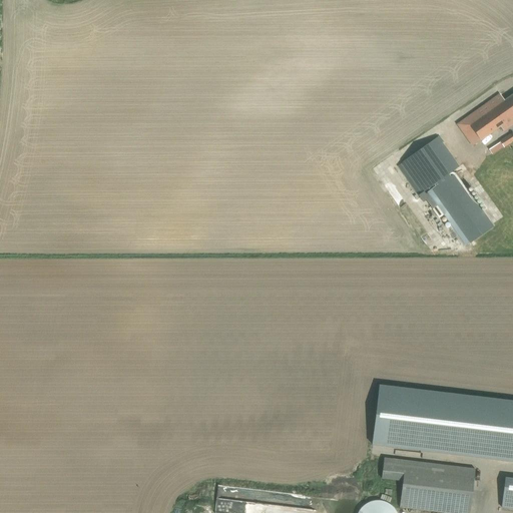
[(512,94),(510,97),(505,100),(500,94),(458,124),(473,145),(512,116),(512,94)]
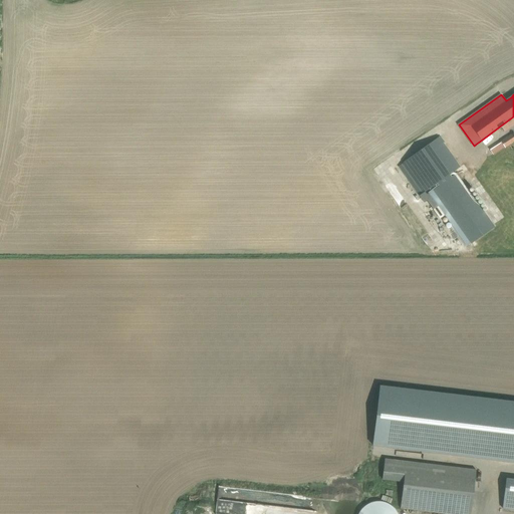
[(507,137),(501,141),(501,142),(505,147),(505,148),(511,144),(507,137)]
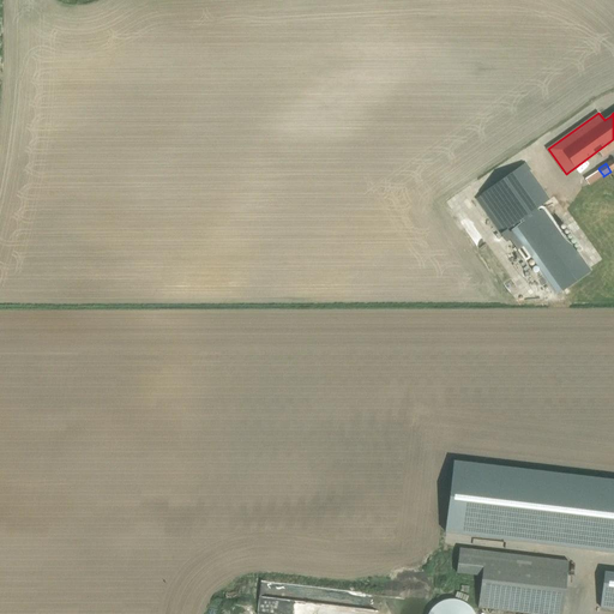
[(481,194),(476,199),(501,234),(506,230),(507,229),(521,220),(523,222),(539,211),(536,209),(549,199),(524,164),(481,194)]
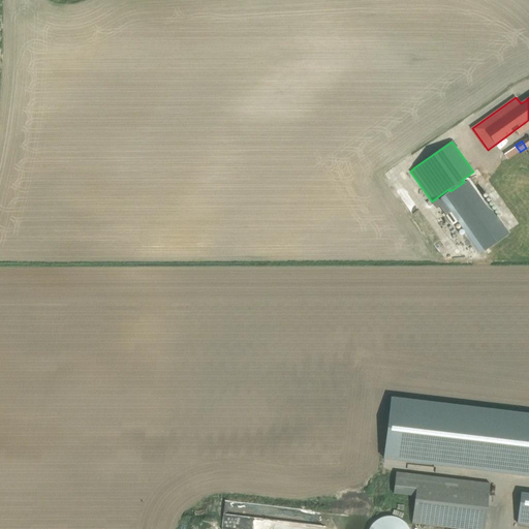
[(436,198),(432,201),(437,209),(439,207),(453,225),(459,221),(480,252),(485,250),(485,251),(500,240),(508,235),(485,201),(485,199),(481,196),(469,179),(464,182),(450,191),(445,194),(439,199),(437,197),(436,198)]
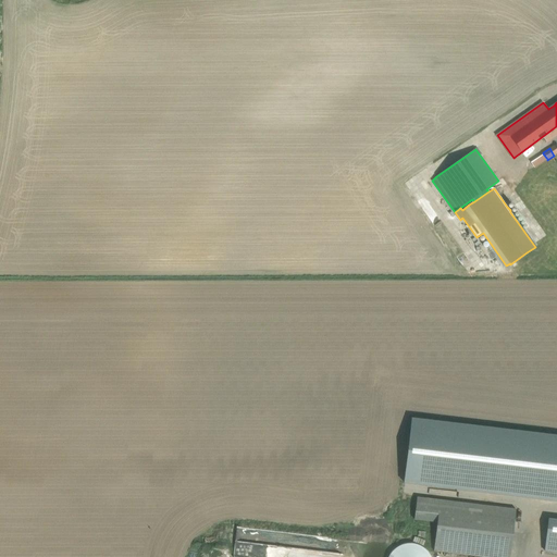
[(556,434),(412,418),(405,482),(556,499),(556,434)]
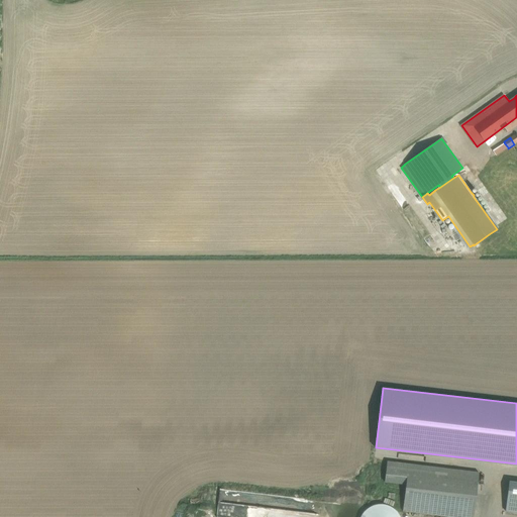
[(473,516),(479,473),(387,461),(385,482),(406,485),(403,511),(445,516),(473,516)]
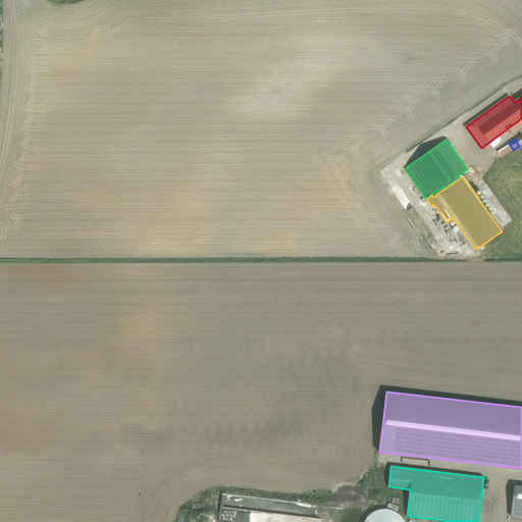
[(521,486),(514,485),(511,517),(521,517),(521,486)]
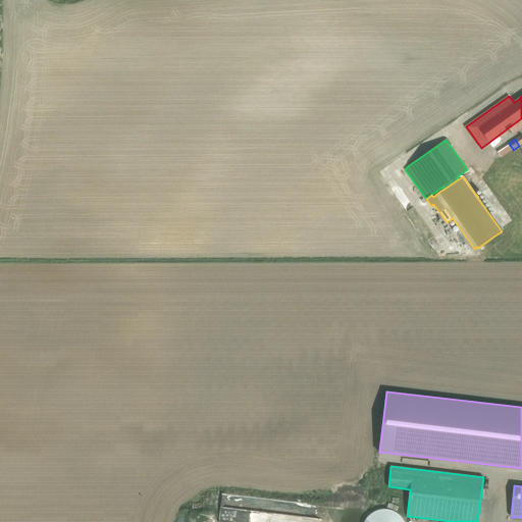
[(376,511),(374,512),(370,514),(368,516),(365,520),(364,521),(404,521),(403,520),(402,518),(399,515),(397,514),(395,512),(393,511),(390,510),(388,510),(386,509),(383,509),(380,510),(376,511)]
